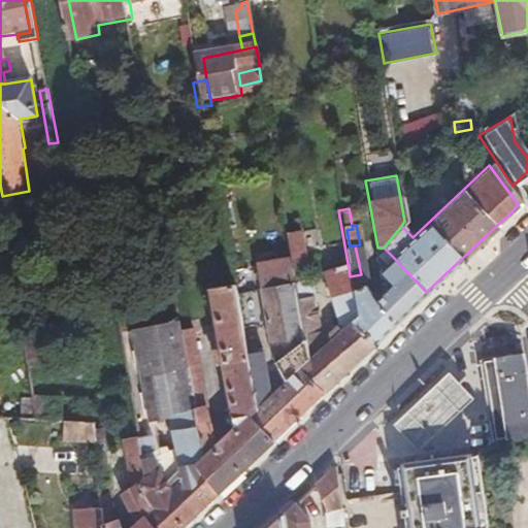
[(295,232),(284,235),(287,258),(306,361),(298,369),(319,391),(351,362),(370,344),(348,321),(356,315),(352,288),(350,276),(348,263),(323,267),(334,332),(319,347),(310,298),(307,298),(295,232)]
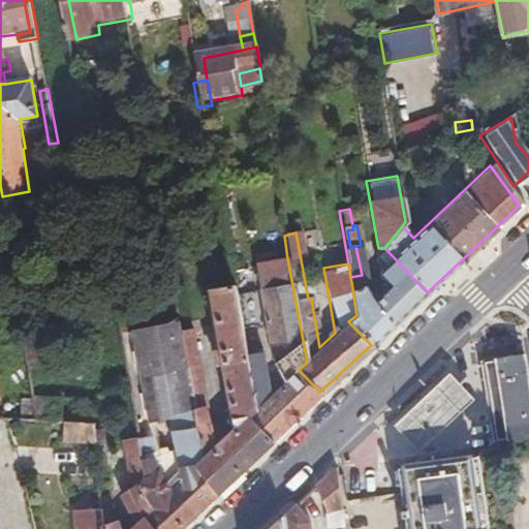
[(402,315),(427,292),(393,256),(379,271),(391,284),(380,292),(372,300),(362,288),(352,288),(356,315),(348,321),(371,345),(402,315)]
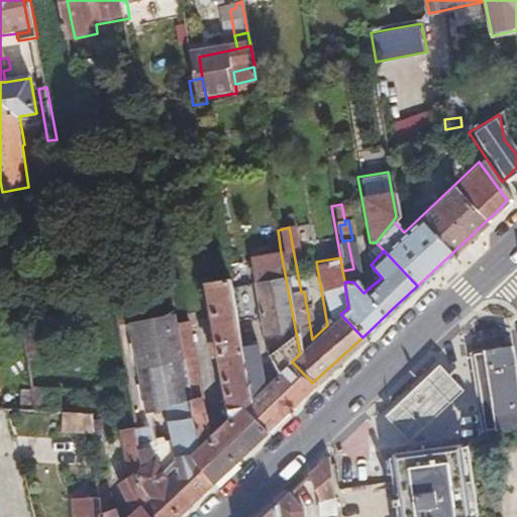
[(252,343),(236,346),(247,401),(240,407),(263,430),(303,392),(312,383),(292,362),(300,353),(281,252),(247,259),(262,346),(277,374),(261,388),(252,343)]
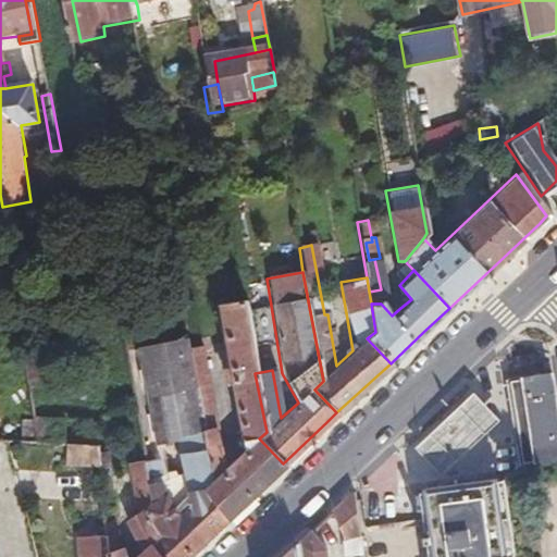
[(411,299),(399,285),(396,288),(400,308),(411,299)]
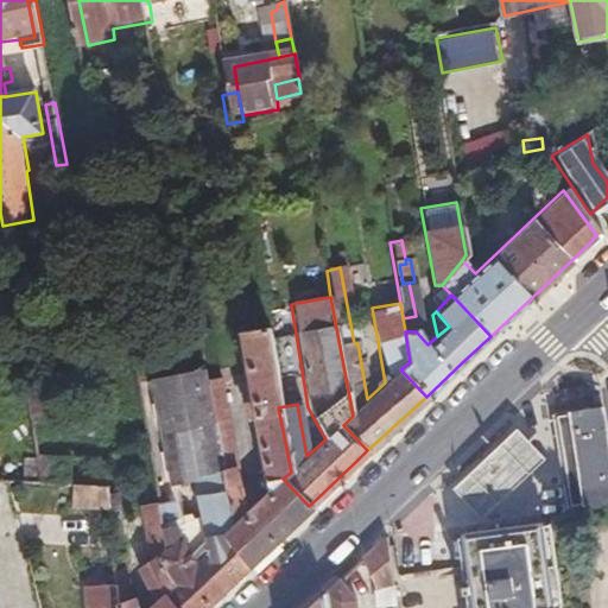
[(416,331),(416,316),(403,318),(405,331),(416,331)]
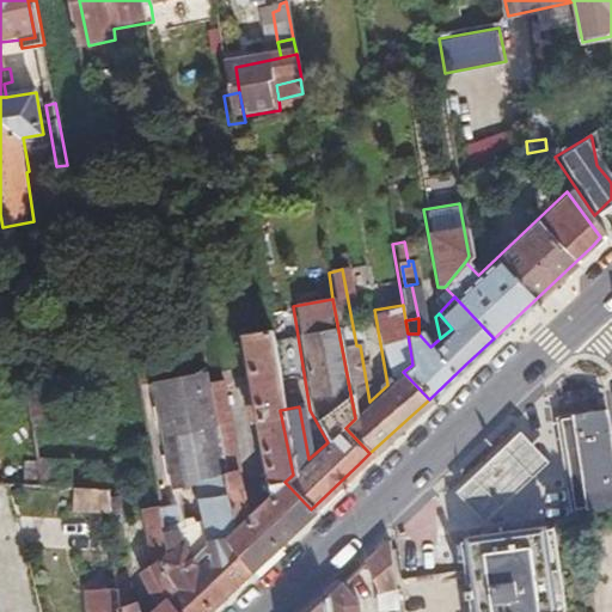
[(216,380),(203,383),(231,531),(220,542),(246,570),(298,522),(311,509),(285,482),(293,475),(280,410),(265,328),(239,332),(251,401),(243,401),(245,415),(254,415),(268,496),(245,518),(233,471),(216,380)]
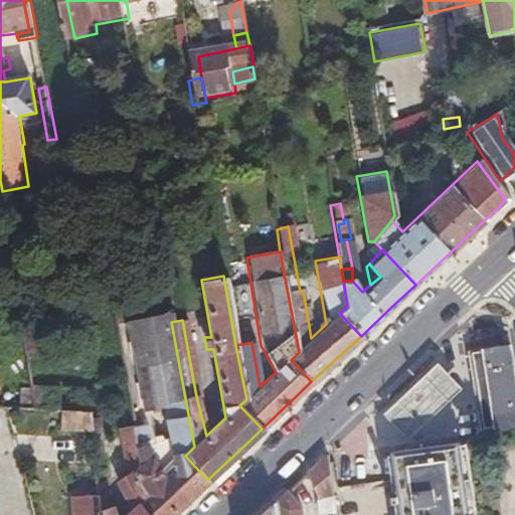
[(142,425),(131,427),(138,468),(133,470),(139,505),(148,514),(170,514),(187,500),(207,480),(185,456),(194,447),(171,322),(170,314),(126,322),(141,408),(159,406),(173,468),(162,478),(145,448),(142,425)]
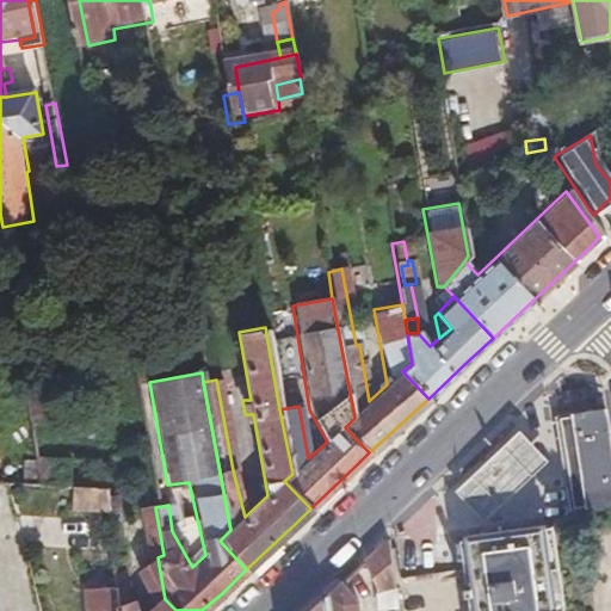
[(34,420),(54,418),(49,389),(29,392),(34,420)]
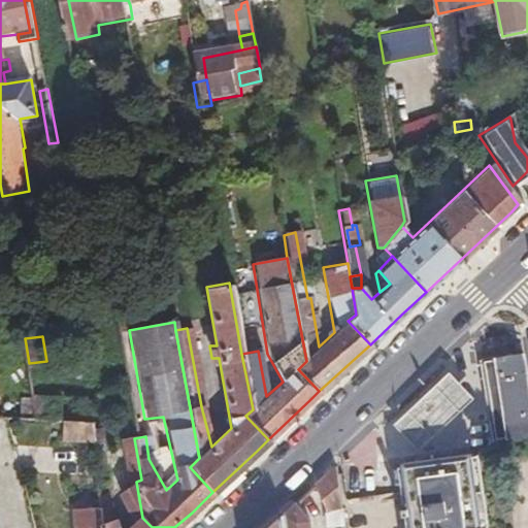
[(492,436),(527,431),(527,421),(518,354),(481,360),(492,436)]
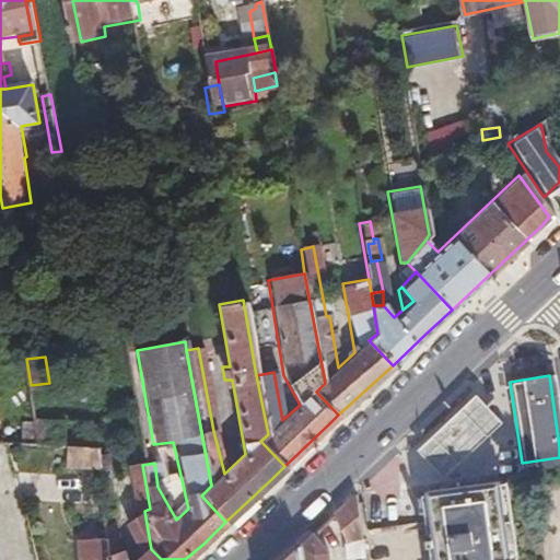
[(423,455),(448,482),(508,427),(481,399),(423,455)]
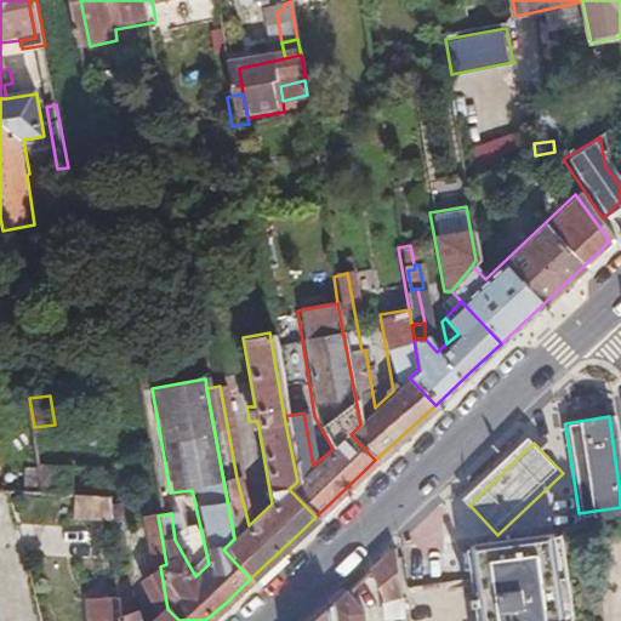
[(28,491),(45,491),(78,494),(80,494),(81,468),(40,466),(40,468),(24,471),(28,491)]
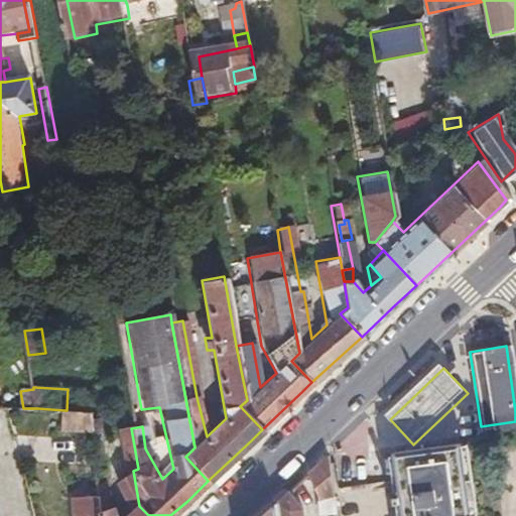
[(95,422),(93,415),(93,413),(67,410),(65,410),(62,432),(96,433),(95,422)]
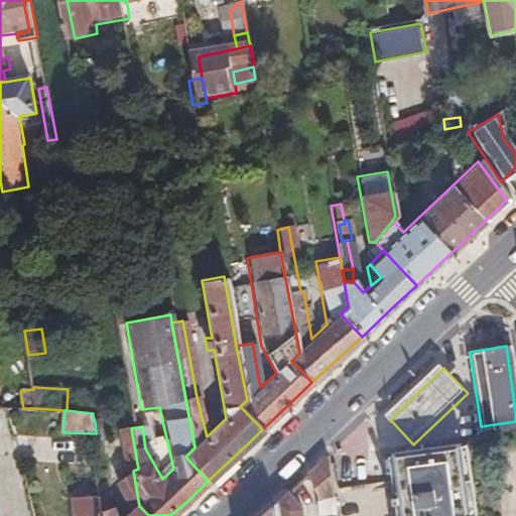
[(96,433),(98,466),(107,456),(105,415),(93,415),(95,422),(96,433)]
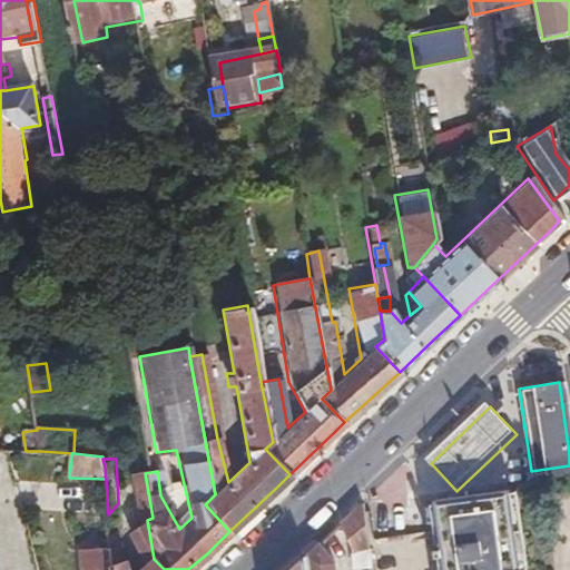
[(145,473),(145,471),(129,473),(137,522),(126,532),(141,566),(135,569),(125,569),(125,563),(110,534),(102,534),(104,549),(106,569),(164,569),(154,559),(147,520),(153,518),(145,473)]
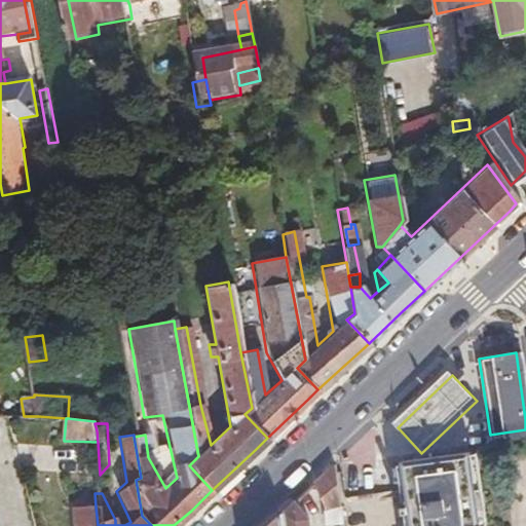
[(476,525),(467,460),(400,468),(407,525),(476,525)]
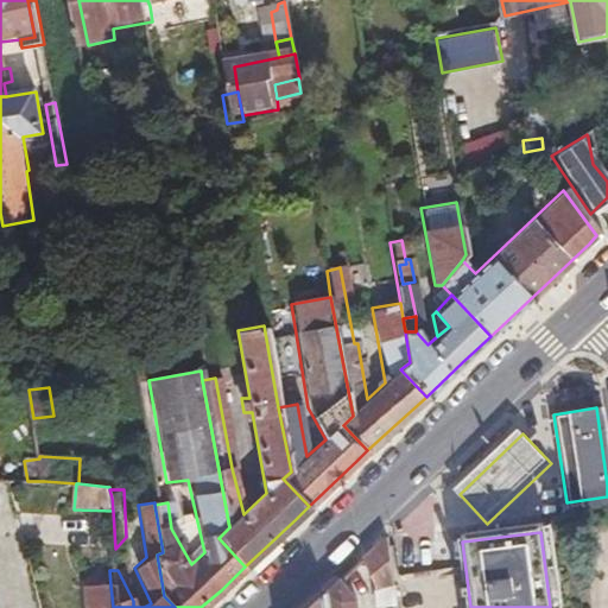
[(386,607),(382,539),(355,565),(367,588),(368,607),(386,607)]
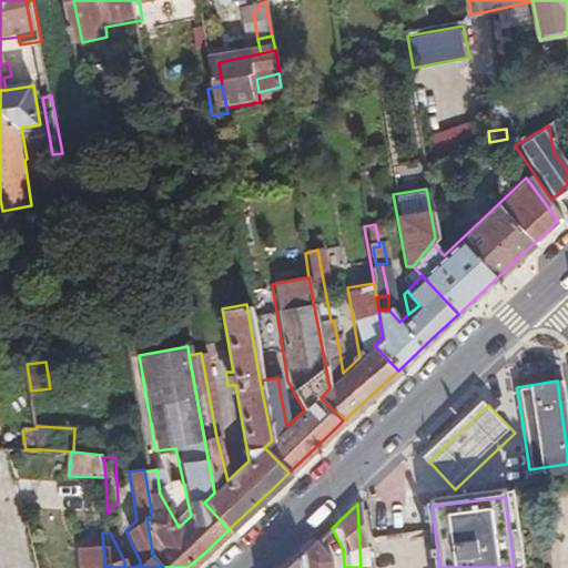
[(316,546),(304,558),(304,567),(328,567),(328,565),(316,546)]
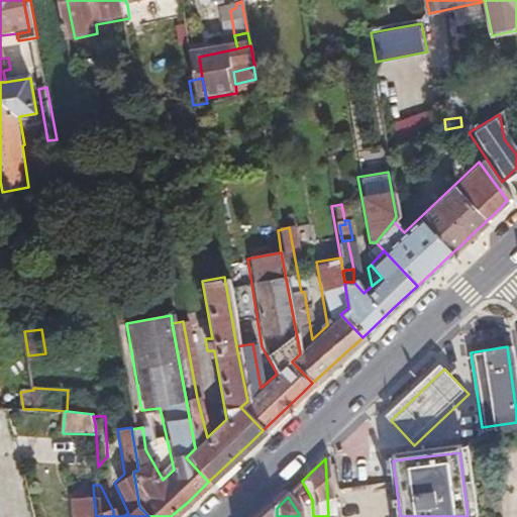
[(96,516),(94,498),(70,499),(70,516),(96,516)]
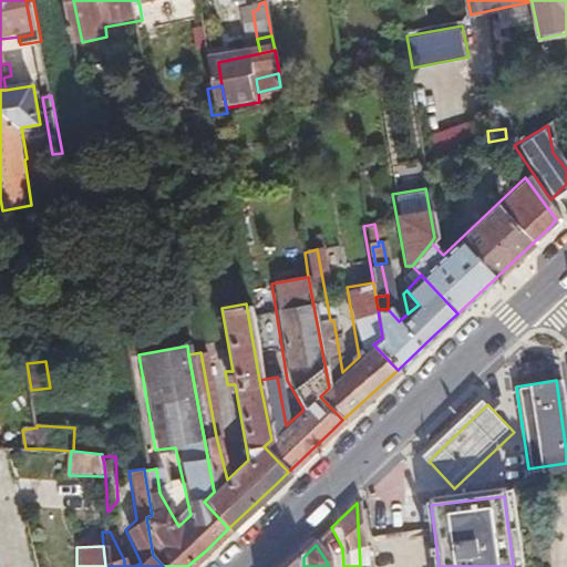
[(291,566),(303,566),(303,557),(291,566)]
